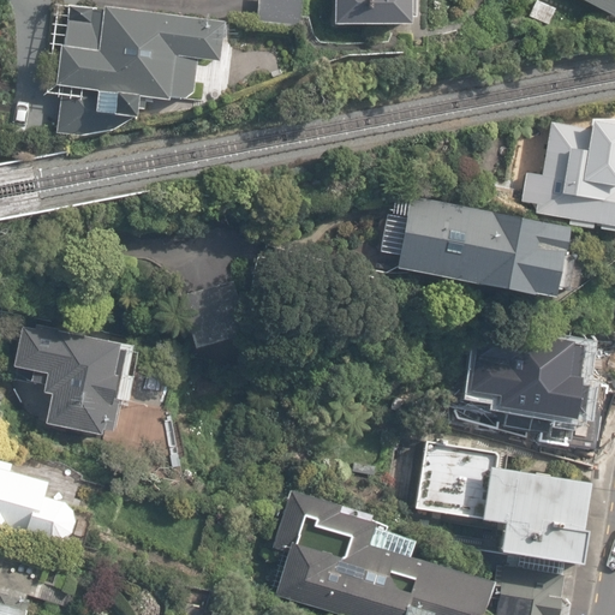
[(300,0),(257,0),(255,22),(299,27),(300,0)]
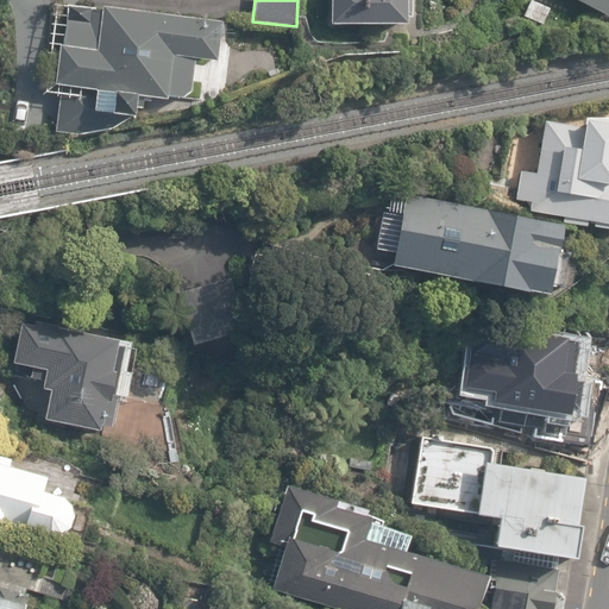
[(328,0),(328,23),(406,24),(406,17),(412,17),(410,0),(328,0)]
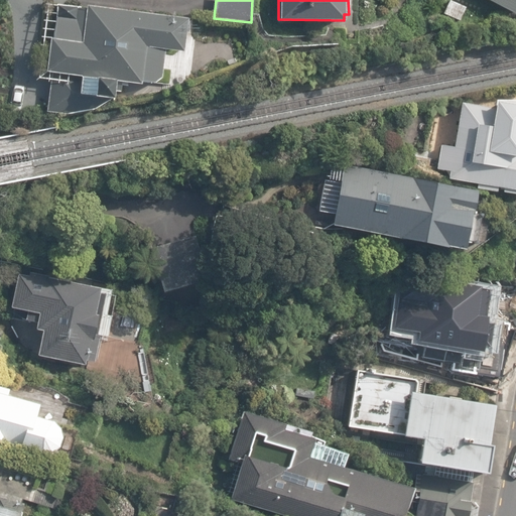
[(515,0),(481,0),(515,19),(515,0)]
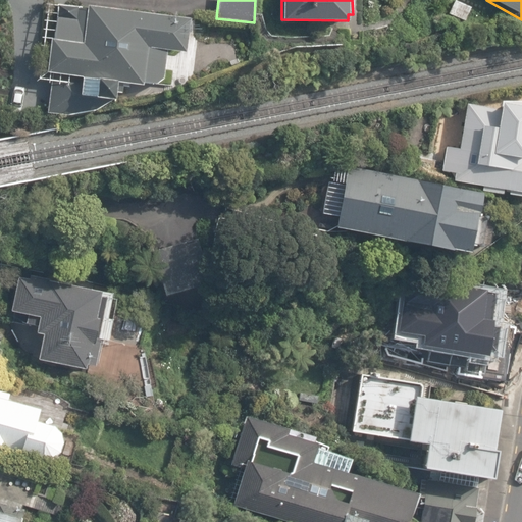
[(191,18),(87,4),(87,7),(58,3),(54,38),(50,38),(46,72),(52,72),(47,113),(67,115),(94,110),(111,99),(114,99),(115,92),(121,93),(123,84),(116,84),(116,82),(143,85),(144,83),(156,84),(164,79),(167,50),(186,53),(191,18)]
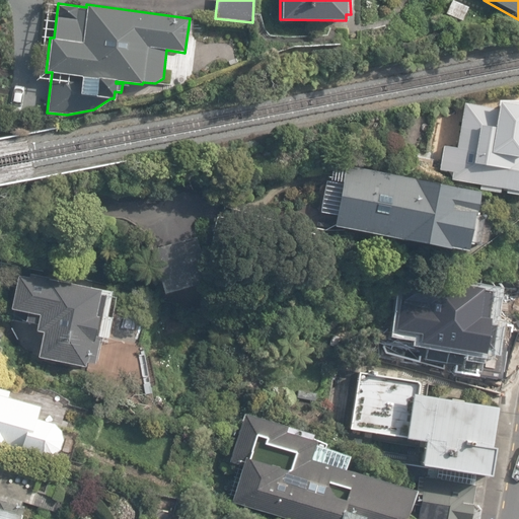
[(518,98),(498,99),(497,107),(463,103),(457,147),(443,145),(439,169),(451,171),(450,179),(479,184),(478,189),(499,192),(500,188),(505,189),(504,193),(518,195),(518,98)]
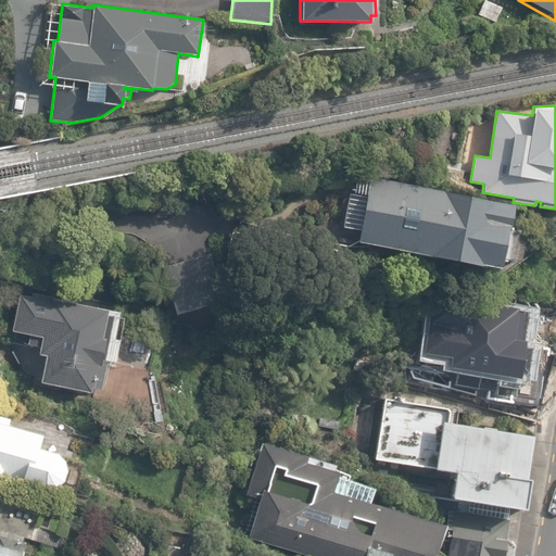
[(479,264),(497,267),(505,230),(507,230),(512,204),(369,176),(368,178),(356,176),(353,193),(349,193),(342,227),(358,230),(357,241),(429,254),(429,255),(479,265),(479,264)]
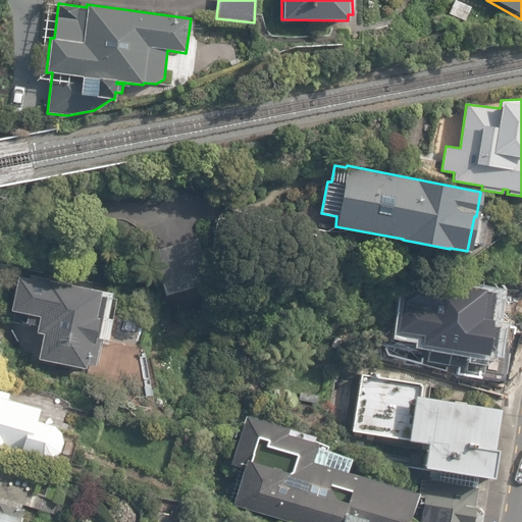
[(197,237),(151,250),(163,294),(209,281),(197,237)]
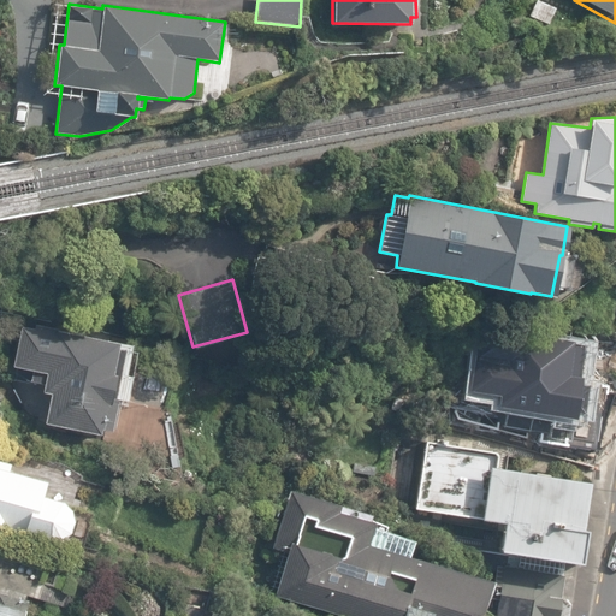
[(21,326),(11,366),(16,367),(13,380),(33,384),(33,381),(42,384),(41,392),(49,394),(43,424),(110,438),(125,367),(129,368),(131,354),(124,353),(125,350),(118,349),(119,344),(58,330),(58,329),(34,324),(33,329),(21,326)]
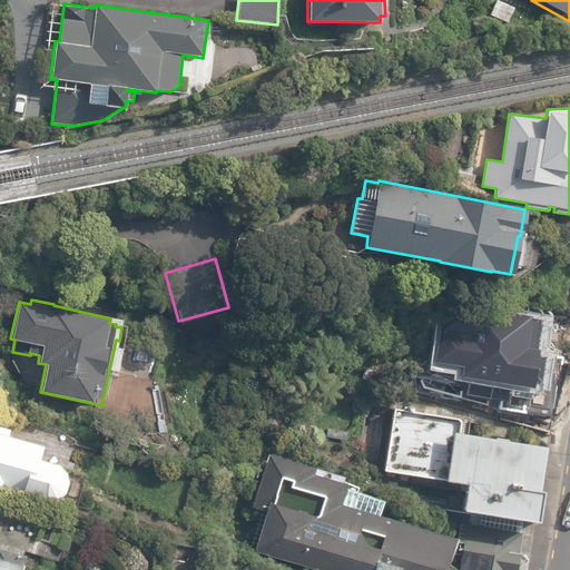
[(519,385),(530,315),(442,302),(432,361),(459,365),(458,375),(519,385)]
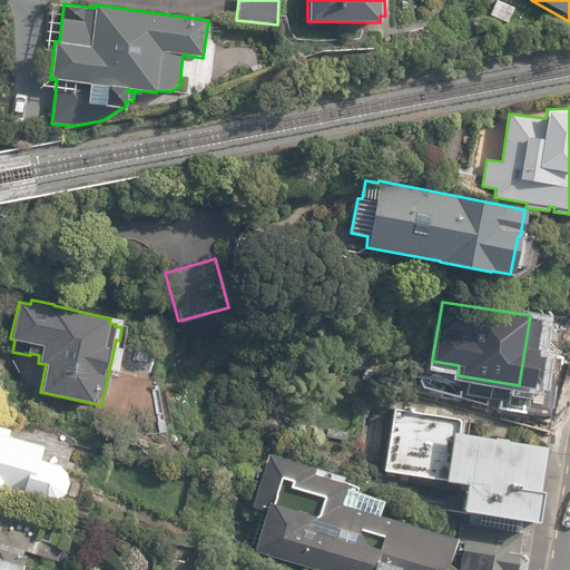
[(553,404),(503,396),(500,419),(549,432),(553,404)]
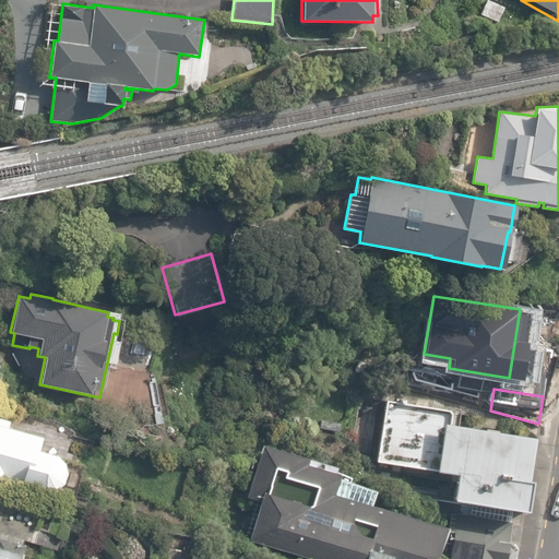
[(450,499),(512,509),(525,511),(531,479),(526,478),(533,436),(449,424),(451,409),(385,400),(376,463),(453,474),(451,495),(450,499)]
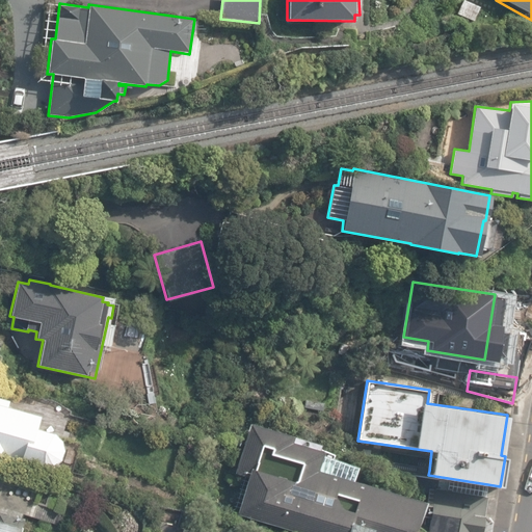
[(46,414),(0,405),(0,454),(55,472),(70,450),(59,433),(43,428),(46,414)]
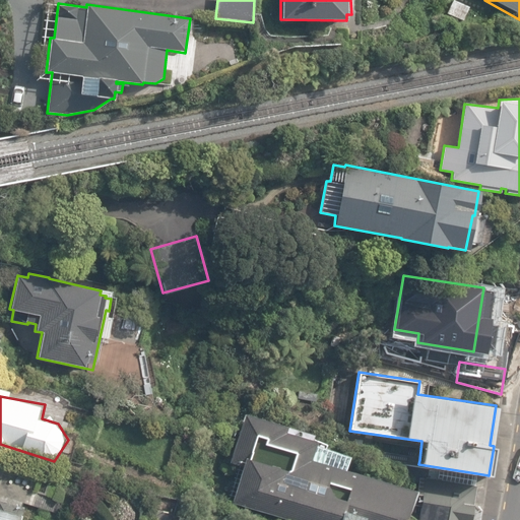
[(315,438),(240,416),(226,463),(235,465),(223,502),(289,519),(400,519),(409,490),(339,470),(344,455),(313,446),(315,438)]
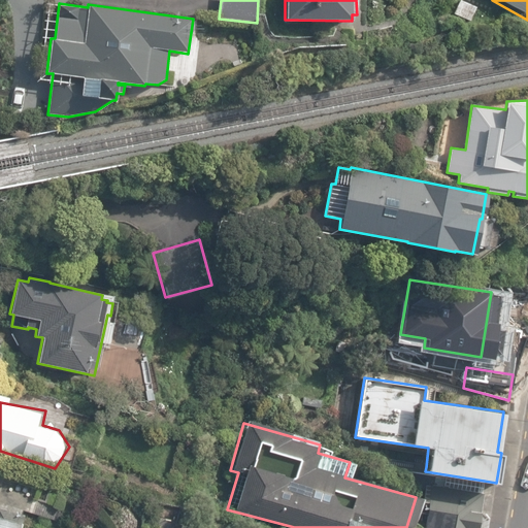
[(486,527),(488,515),(485,515),(486,513),(482,512),(484,493),(483,493),(484,481),(425,471),(426,467),(408,465),(405,486),(424,489),(422,501),(426,502),(424,516),(429,516),(428,522),(430,522),(428,527),(486,527)]
